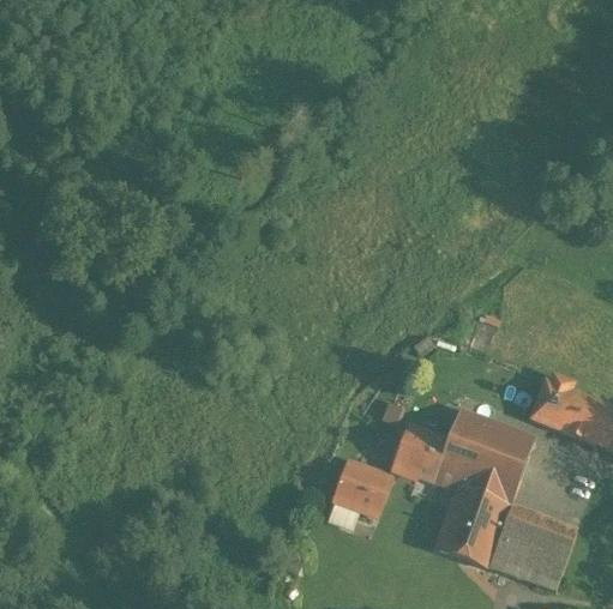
[(551,377),(547,384),(542,383),(528,418),(559,430),(572,393),(568,391),(570,384),(551,377)]
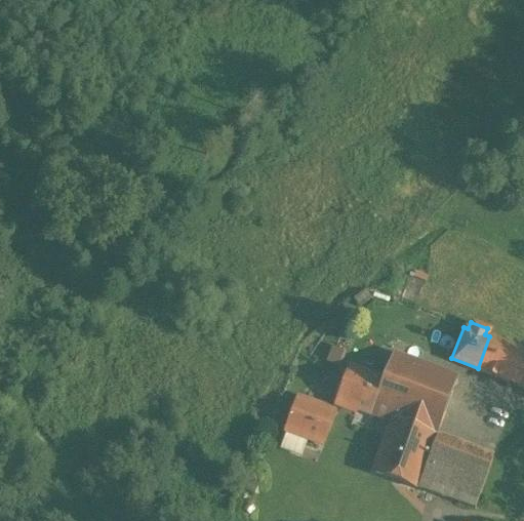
[(523,350),(489,336),(478,368),(523,385),(523,350)]
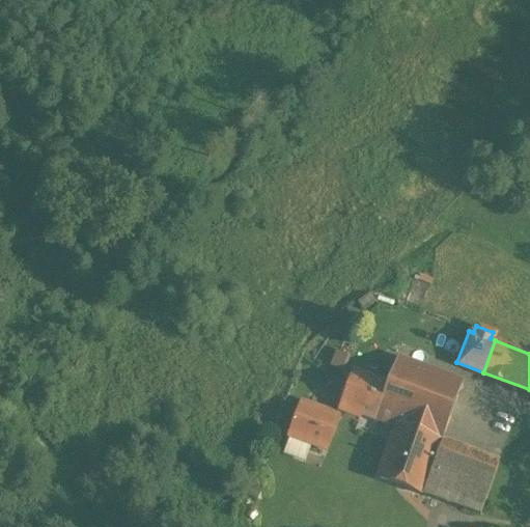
[(385,384),(352,371),(339,407),(357,413),(359,410),(394,422),(415,363),(395,356),(385,384)]
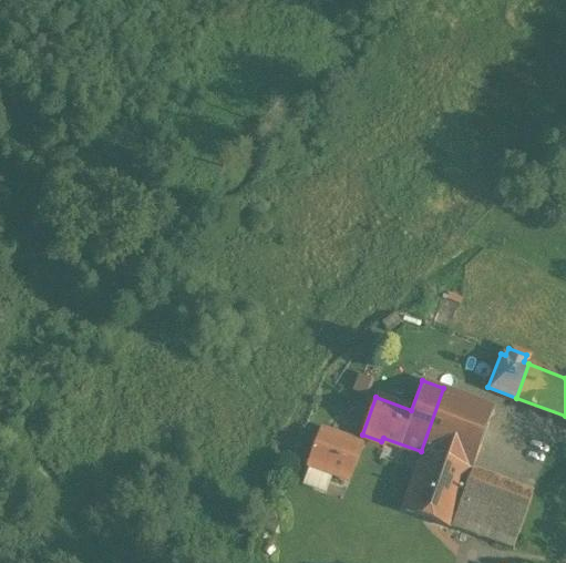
[(492,407),(443,388),(421,451),(401,505),(511,545),(531,491),(470,468),(492,407)]
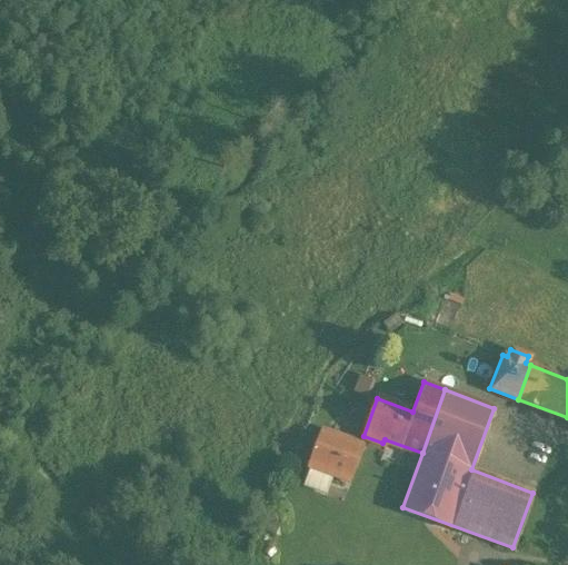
[(361,443),(321,428),(307,465),(347,479),(361,443)]
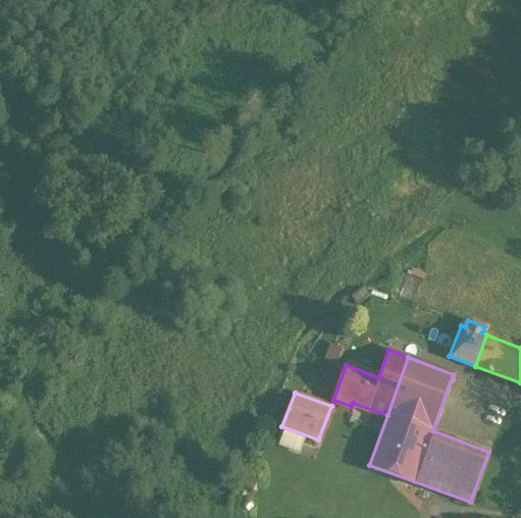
All buildings are outlined.
